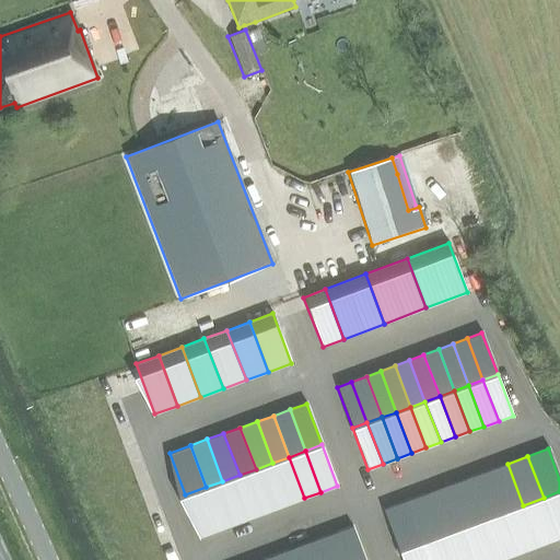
[(289,457),(272,463),(288,504),(304,498),(289,457)]
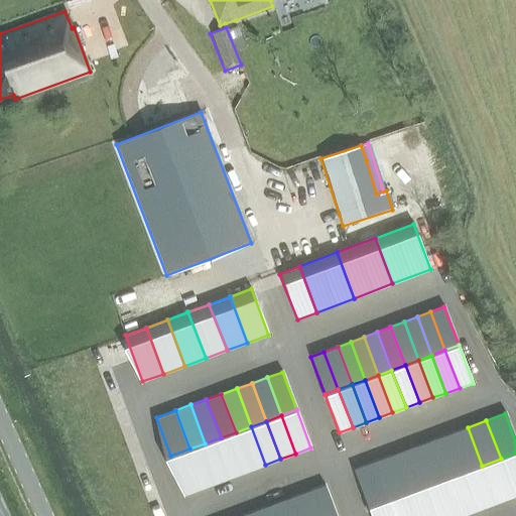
[(251,426),(236,432),(250,471),(265,465),(251,426)]
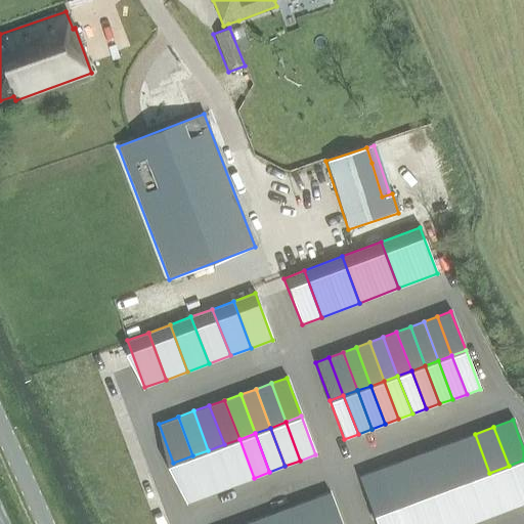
[(475,434),(455,441),(470,480),(489,473),(475,434)]
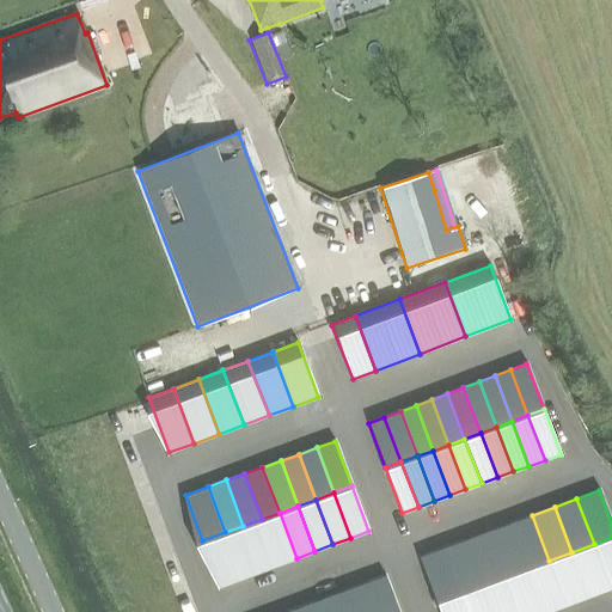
[(280,513),(262,519),(279,564),(297,558),(280,513)]
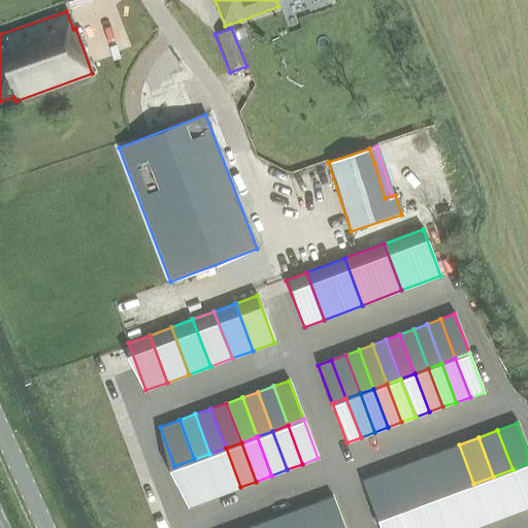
[(459,444),(439,452),(454,491),(473,484),(459,444)]
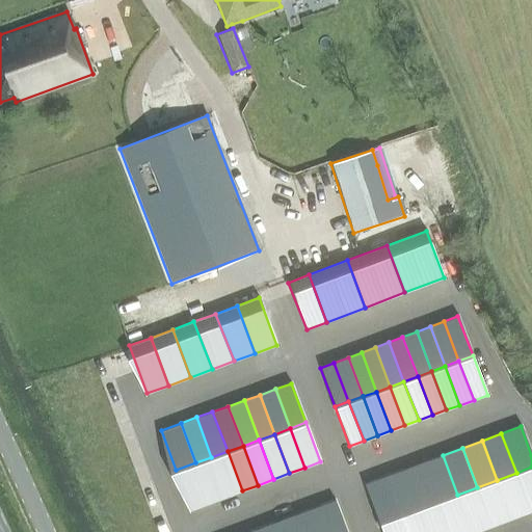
[(228,451),(211,457),(227,497),(242,490),(228,451)]
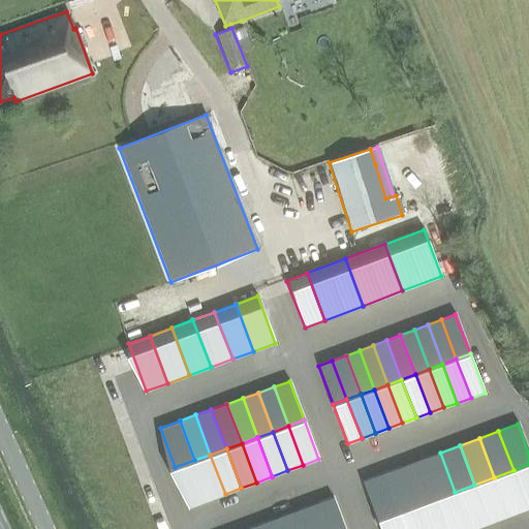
[(440,453),(421,460),(435,499),(455,492),(440,453)]
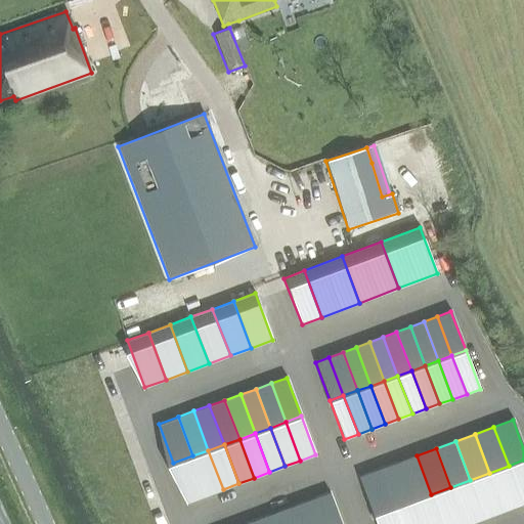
[(208,450),(192,455),(208,494),(223,489),(208,450)]
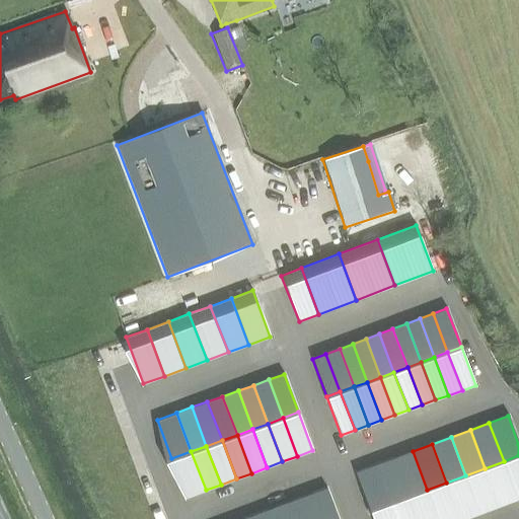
[(191,451),(171,458),(186,498),(206,490),(191,451)]
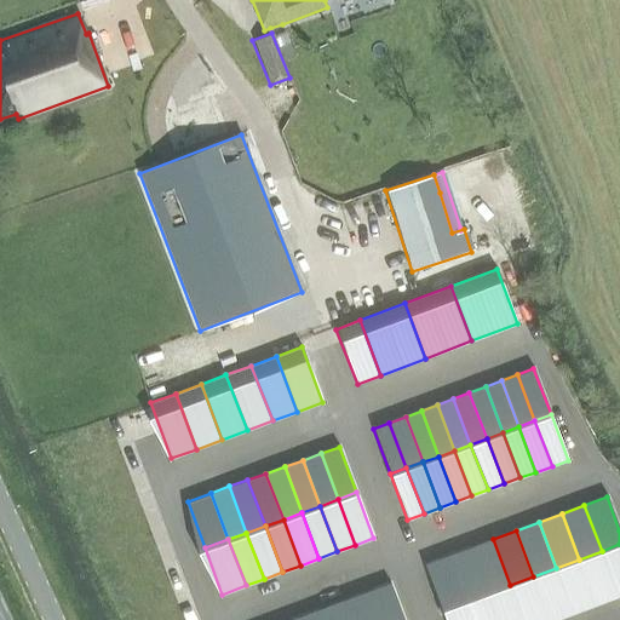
[(493,539),(470,547),(487,593),(510,585),(493,539)]
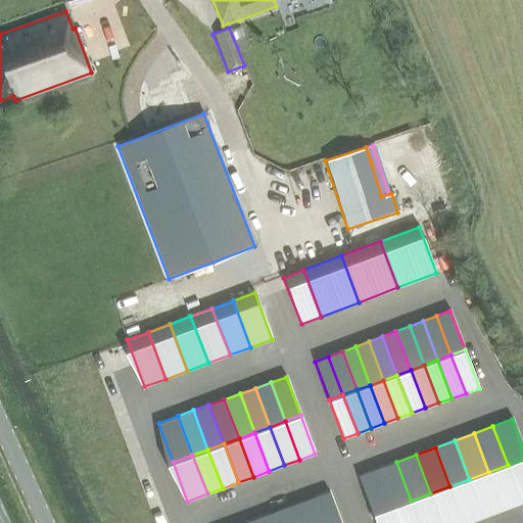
[(522,459),(508,465),(522,504),(522,503),(522,459)]
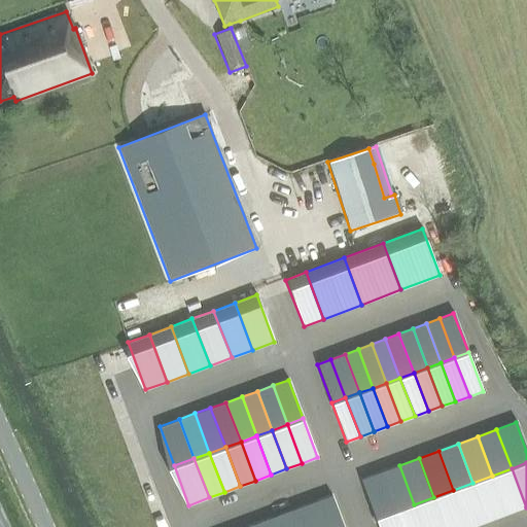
[(399,465),(380,472),(394,512),(414,504),(399,465)]
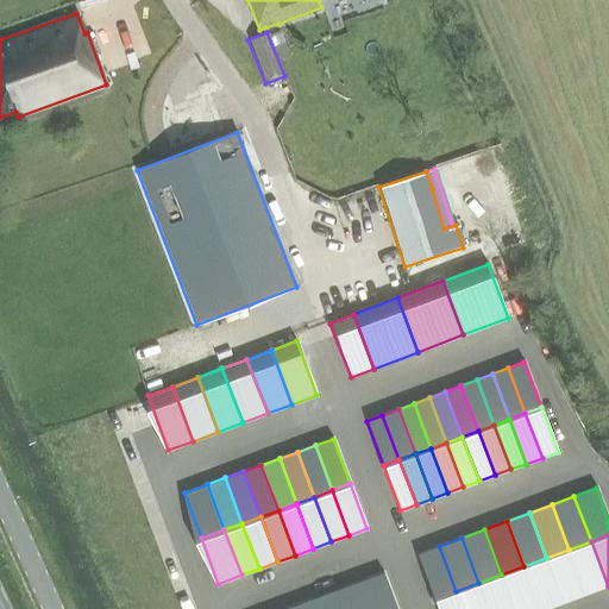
[(591,541),(569,550),(585,595),(608,586),(591,541)]
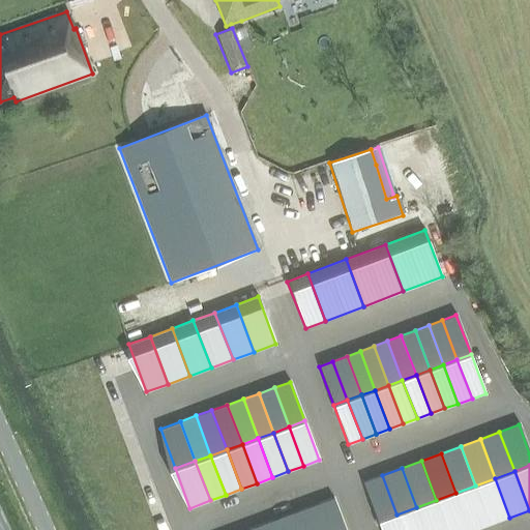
[(382,475),(362,482),(377,522),(396,514),(382,475)]
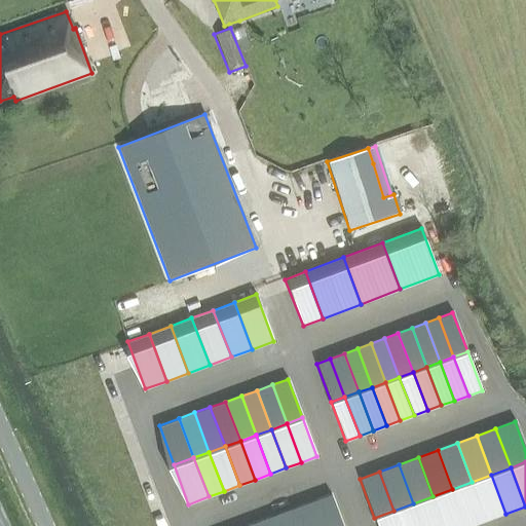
[(491,475),(472,482),(486,521),(505,514),(491,475)]
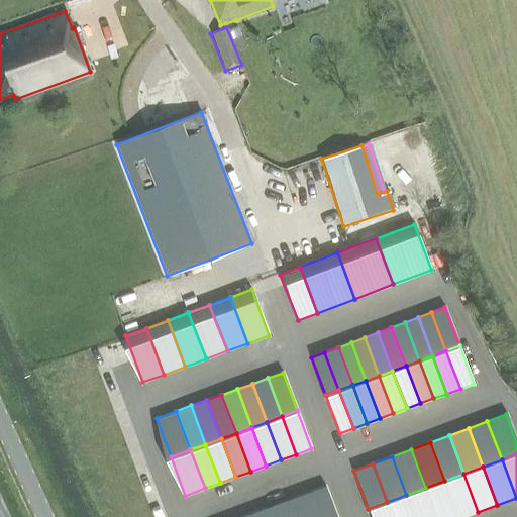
[(463,474),(444,481),(457,516),(462,516),(478,512),(463,474)]
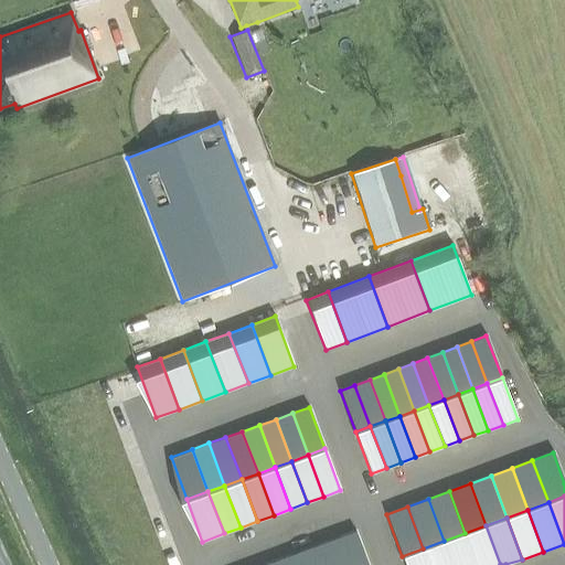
[(500,564),(486,525),(465,533),(476,564),(500,564)]
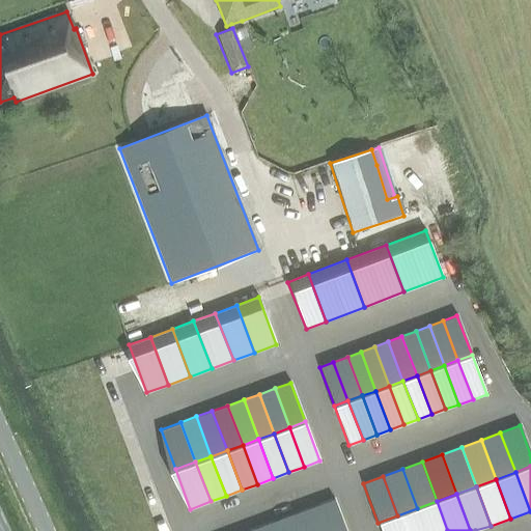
[(345,530),(334,499),(312,507),(320,530),(345,530)]
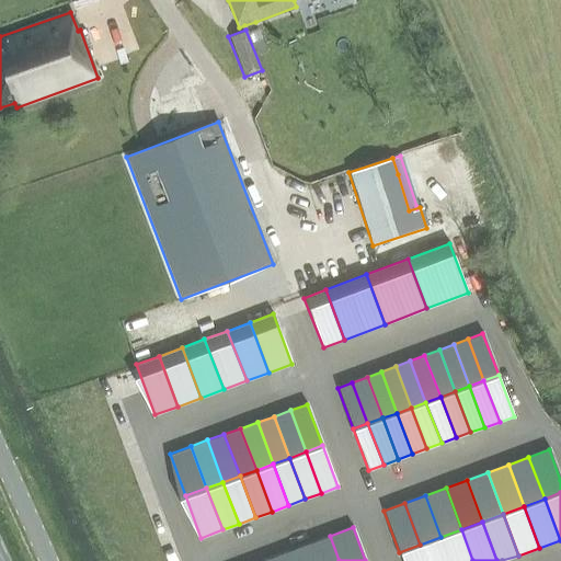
[(472,560),(461,529),(441,537),(449,560),(472,560)]
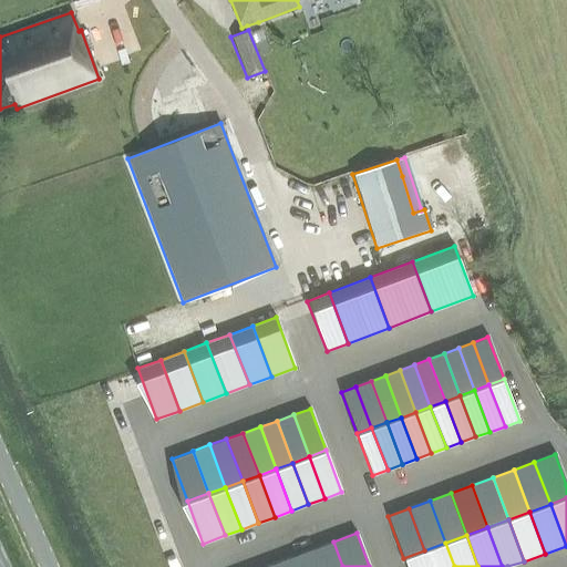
[(342,566),(333,542),(310,549),(317,566),(342,566)]
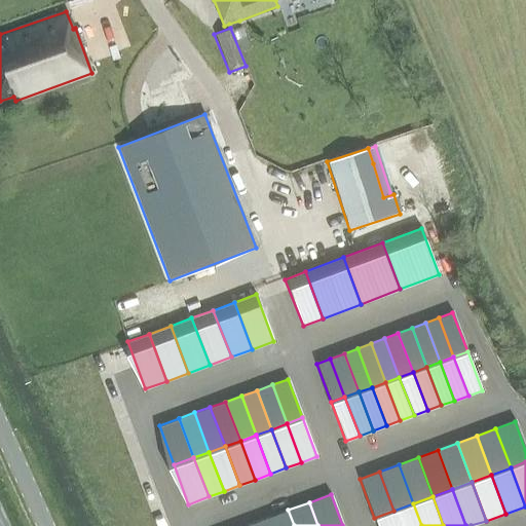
[(421,525),(413,503),(393,511),(399,525),(421,525)]
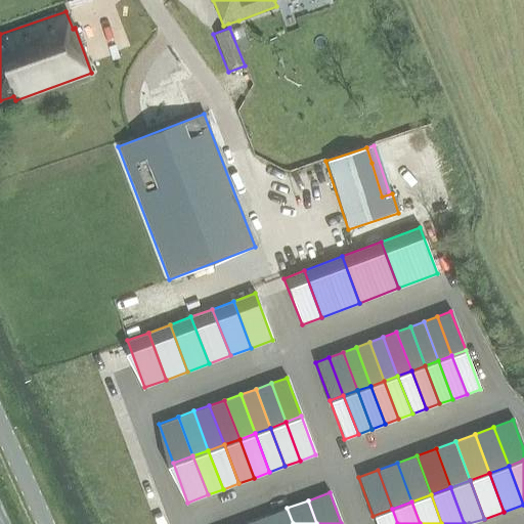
[(293,523),(287,508),(265,516),(268,523),(293,523)]
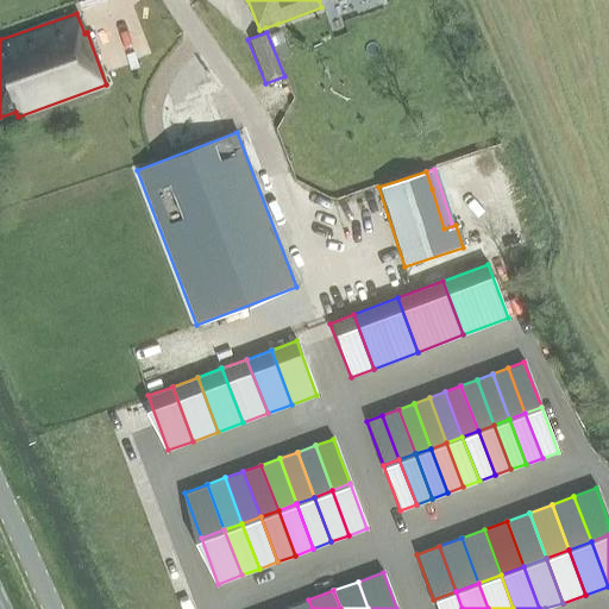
[(462,608),(456,591),(433,600),(437,608),(462,608)]
